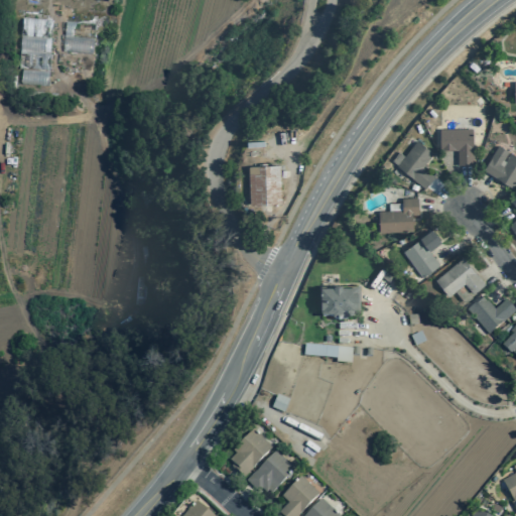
[(47,90),(11,88),(15,19),(51,20),(47,90)]
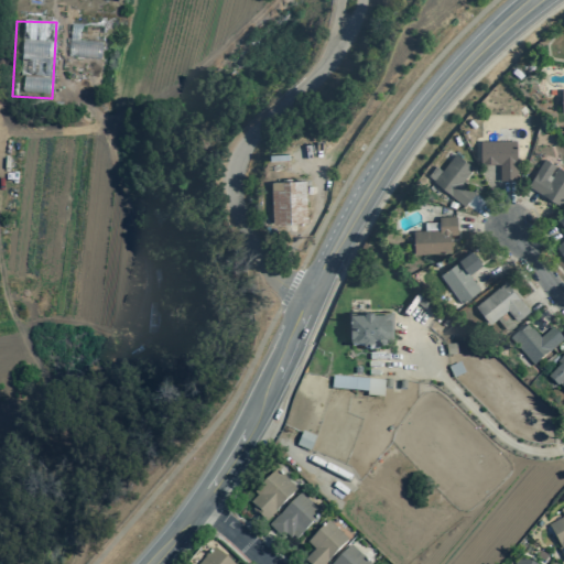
[(99,62),(66,58),(69,24),(102,28),(99,62)]
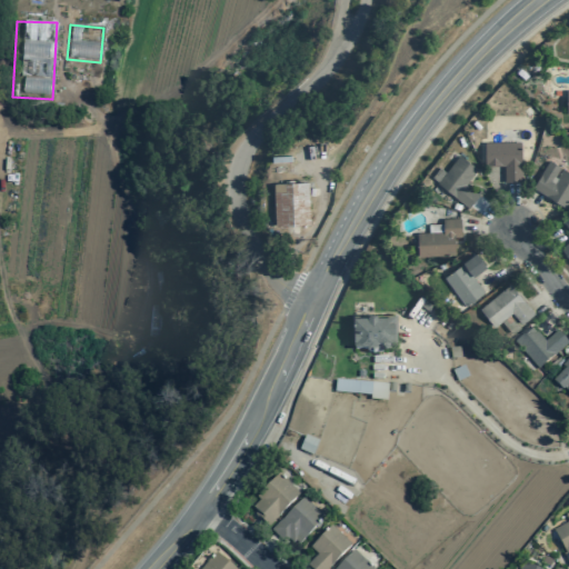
[(521,182),(521,162),(520,162),(520,142),(485,142),(485,166),(503,166),(503,182),(521,182)]
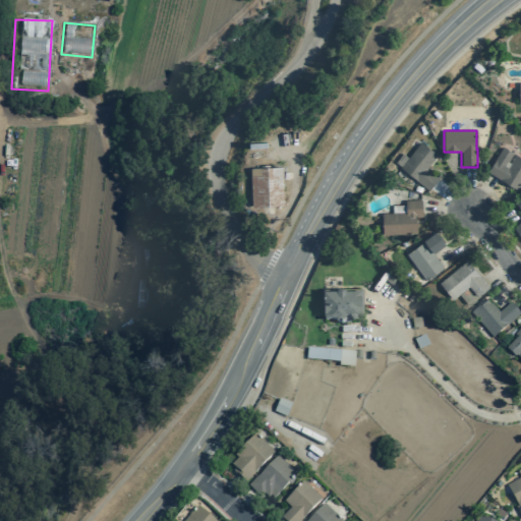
[(415,179),(415,180),(428,191),(438,179),(426,169),(438,155),(420,141),(400,167),(415,179)]
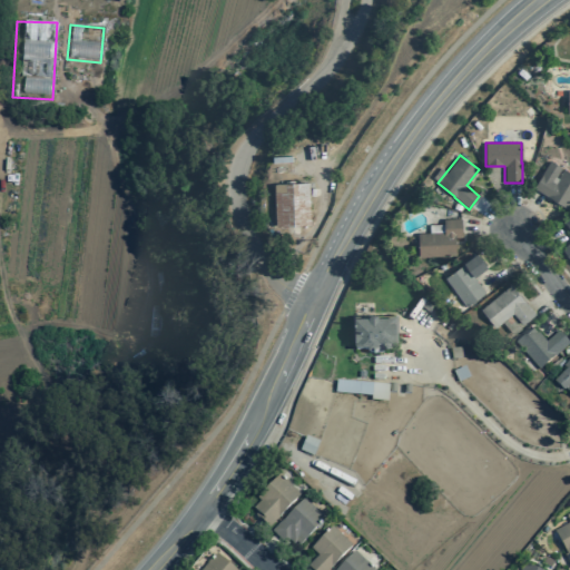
[(533,188),(566,208),(569,200),(569,173),(562,168),(557,178),(556,177),(561,167),(550,160),(533,188)]
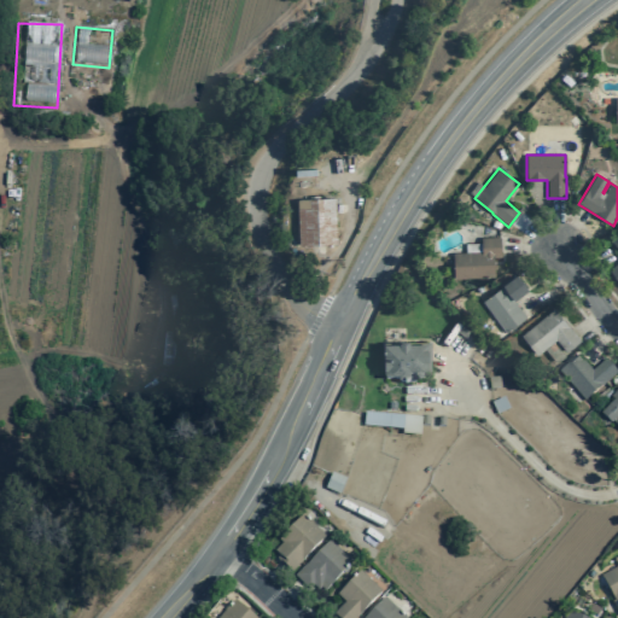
[(297,199),(298,245),(336,244),(334,198),(297,199)]
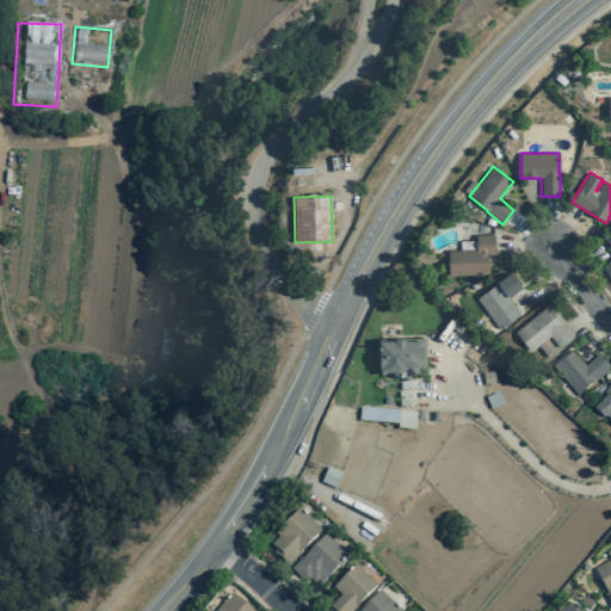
[(449,275),(488,273),(488,254),(495,253),(494,234),(475,235),(476,248),(448,250),(449,275)]
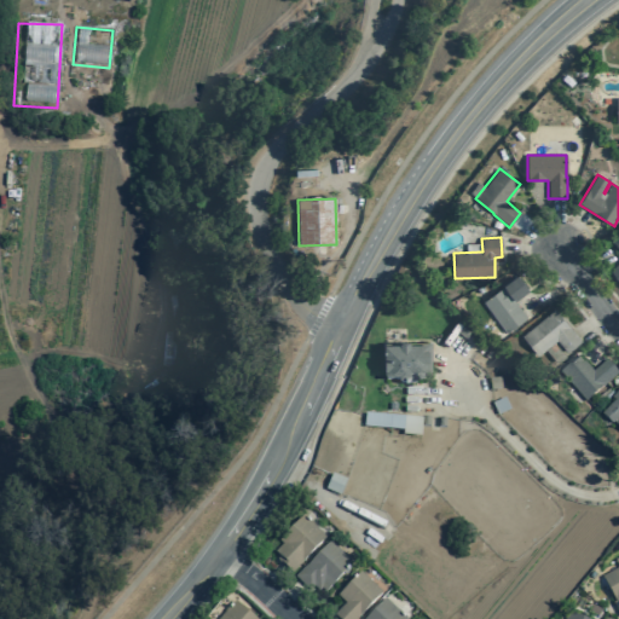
[(528,290),(516,275),(502,285),(503,287),(482,302),(505,333),(526,318),(514,301),(528,290)]
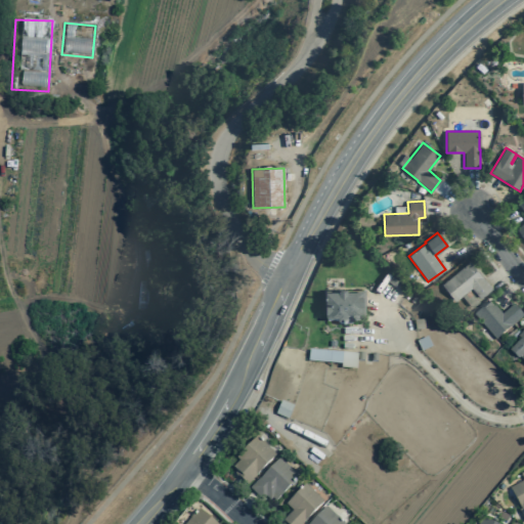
[(471,288),(479,299),(491,289),(469,262),(441,285),(454,301),(471,288)]
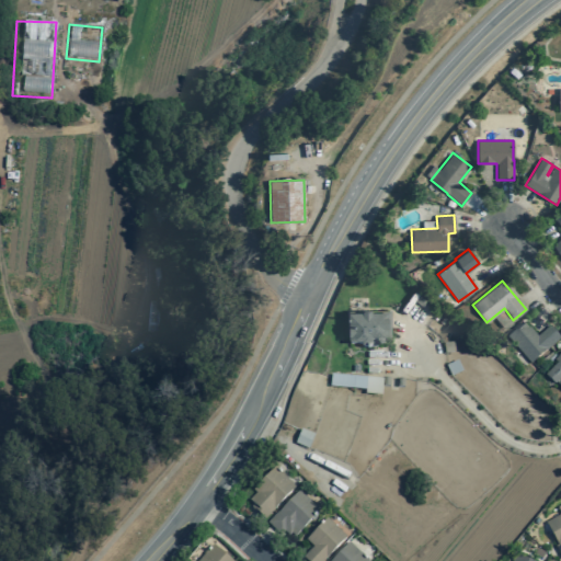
[(347,345),(361,344),(361,348),(376,347),(376,344),(382,344),(382,340),(390,339),(390,324),(388,324),(388,318),(387,318),(387,311),(371,312),(371,311),(362,311),(362,312),(347,312),(347,323),(346,323),(346,336),(347,336),(347,345)]
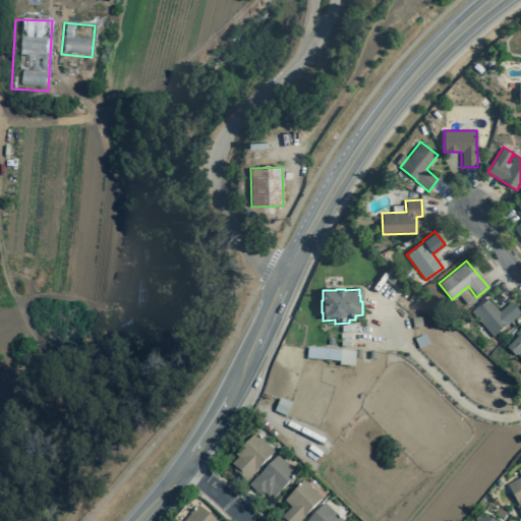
[(510,302),(498,312),(486,299),(470,313),(491,338),(520,314),(510,302)]
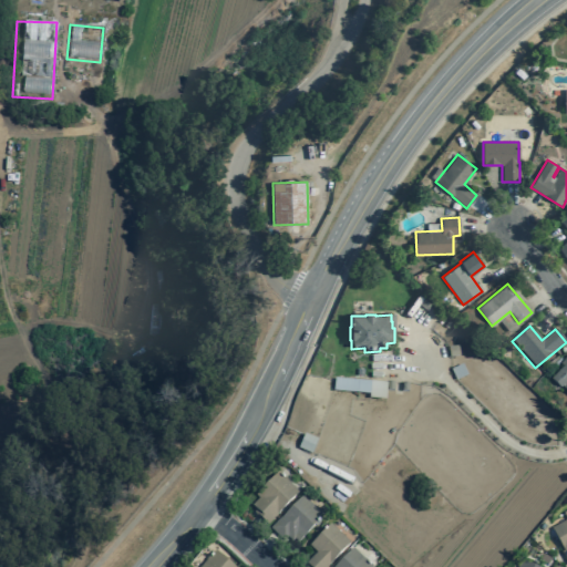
[(447,348),(457,346),(459,356),(449,357),(447,348)]
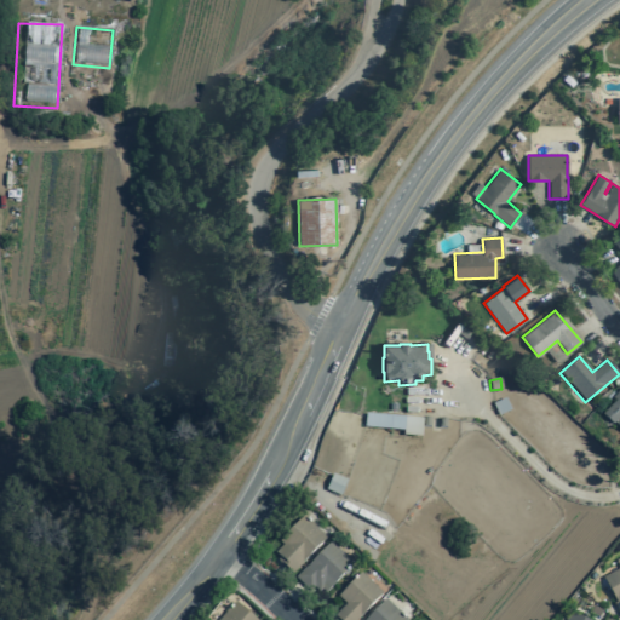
[(614,423),(619,429),(619,389),(612,399),(614,401),(601,415),(612,425),(614,423)]
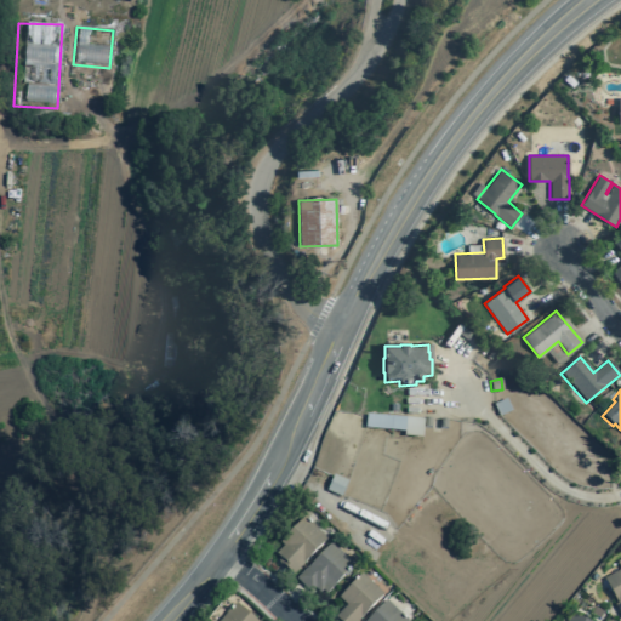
[(506,398),(511,411),(499,416),(493,404),(506,398)]
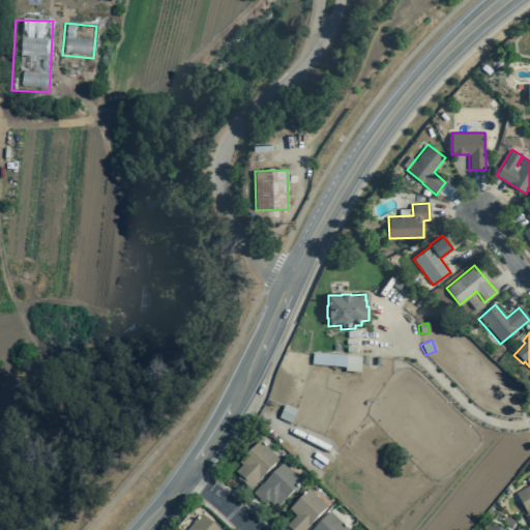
[(313,353),(312,365),(345,369),(345,372),(360,374),(361,358),(313,353)]
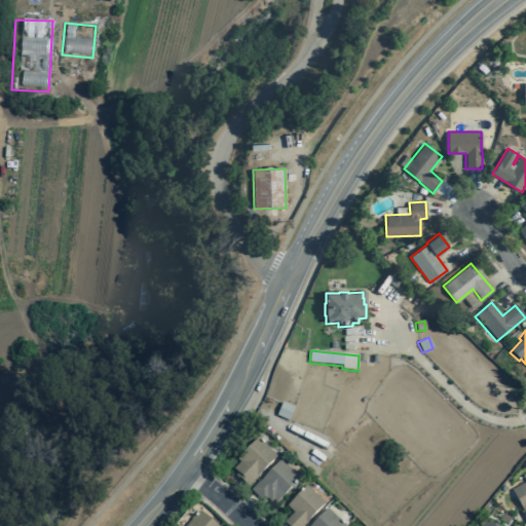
[(282,402),(294,407),(289,420),(276,415),(282,402)]
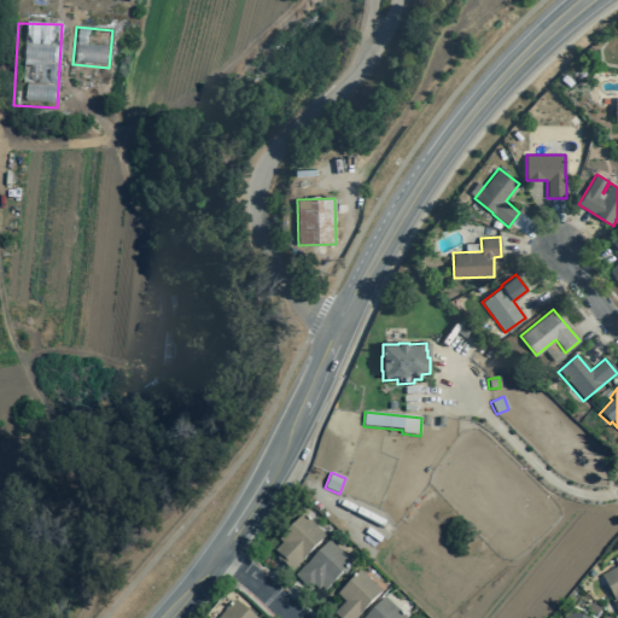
[(325,536),(302,513),(277,540),(280,543),(273,551),(279,555),(277,558),(291,572),(302,561),(301,560),(325,536)]
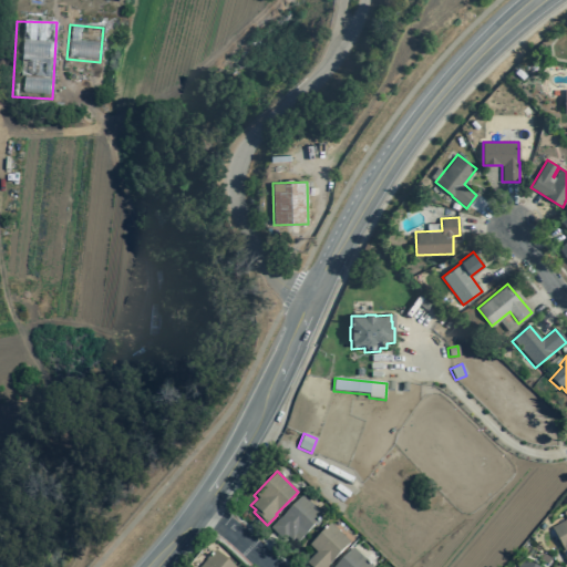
[(302,495),(323,515),(298,542),(295,538),(292,542),(287,537),(284,542),(270,528),(280,518),(302,495)]
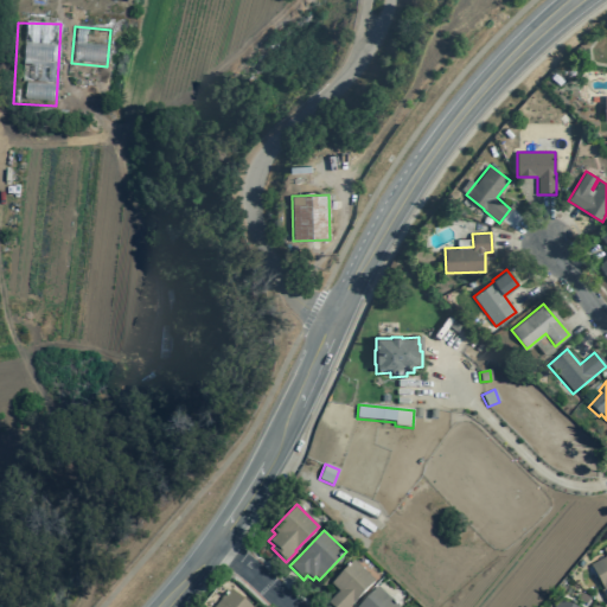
[(606,604),(606,555),(589,564),(604,589),(600,590),(606,604)]
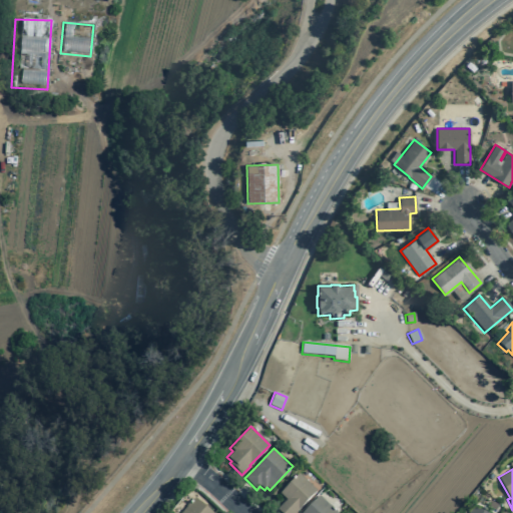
[(280,493),(298,474),(316,491),(298,510),(295,512),(281,512),(277,509),(286,500),(280,493)]
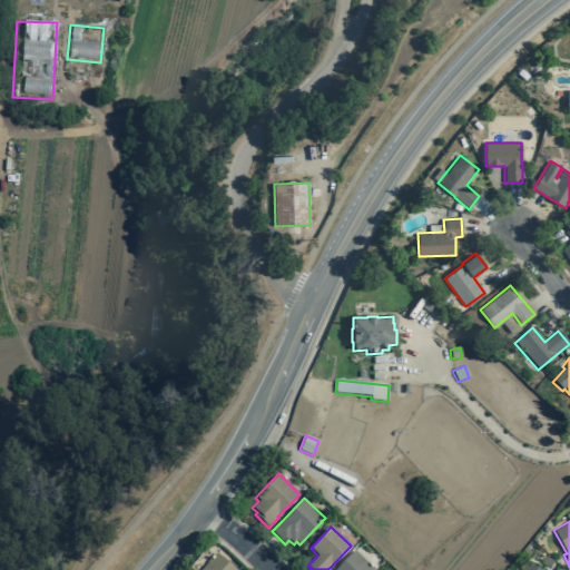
[(374,569),(354,550),(334,569),(374,569)]
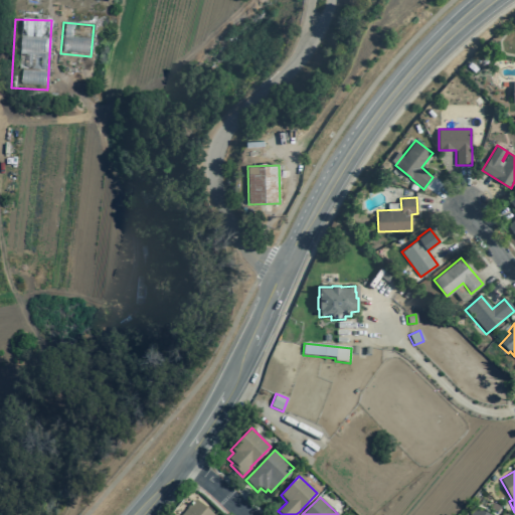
[(211,514),(194,500),(181,514),(211,514)]
